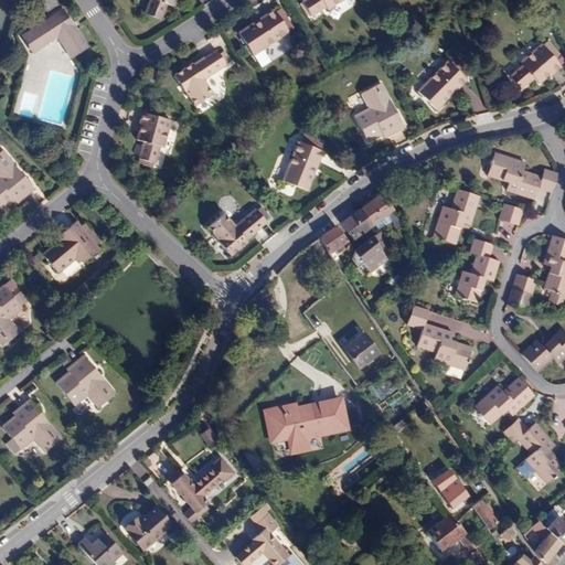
[(59,3),(56,0),(42,0),(40,1),(46,11),(59,3)]
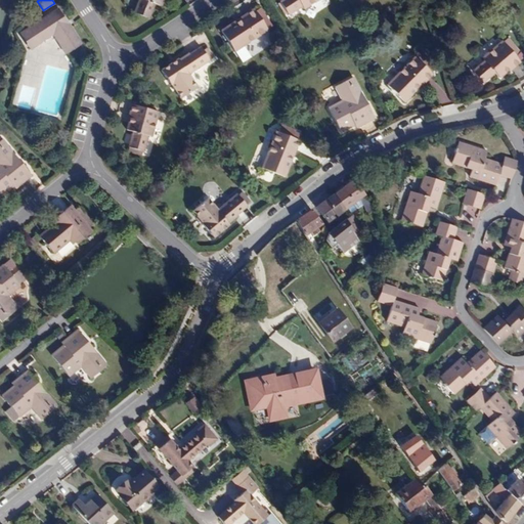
[(138,0),(134,11),(148,18),(155,3),(161,6),(163,0),(138,0)]
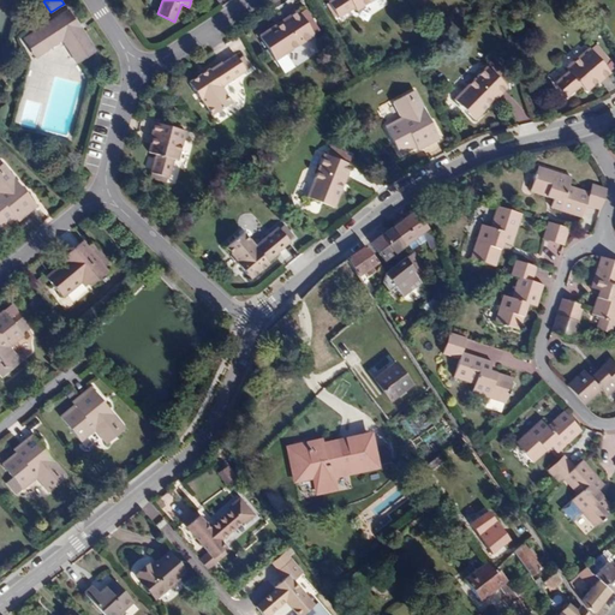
[(358,12),(375,0),(330,0),(328,3),(330,6),(327,9),(334,19),(338,17),(339,19),(356,9),(358,12)]
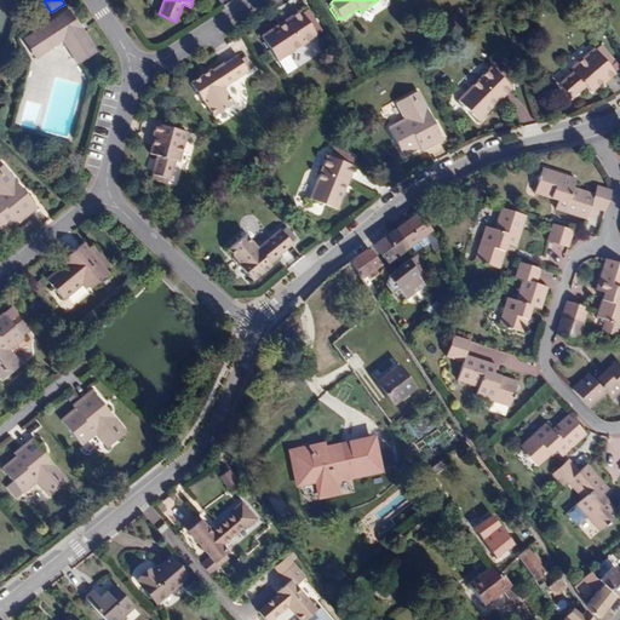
[(96,52),(69,10),(34,32),(46,51),(63,40),(78,63),(96,52)]
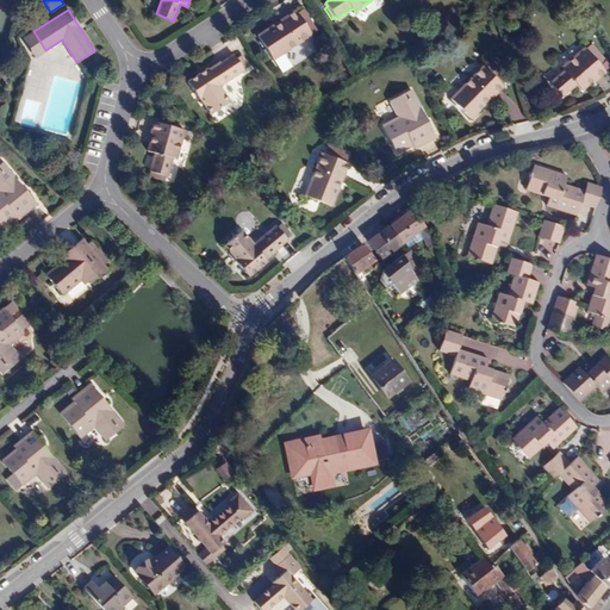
[(298,13),(297,11),(259,37),(273,60),(312,35),(311,35),(307,27),(312,24),(304,10),(298,13)]
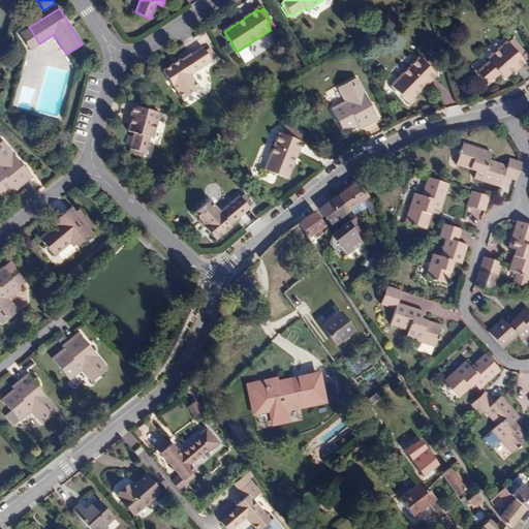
[(271,21),(267,24),(270,30),(275,27),(271,21)]
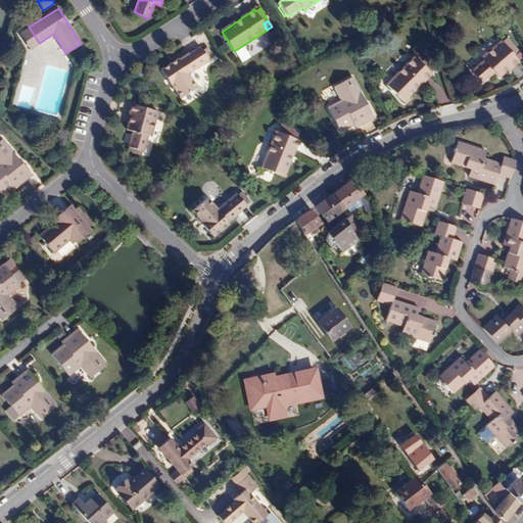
[(39,43),(29,27),(19,33),(31,49),(39,43)]
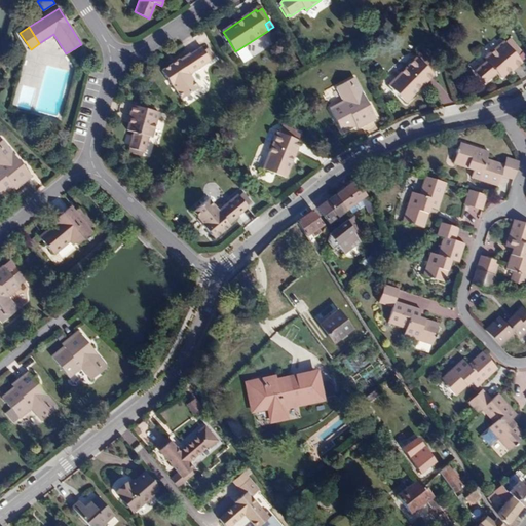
[(523,63),(503,41),(484,58),(486,61),(474,71),(485,84),(497,73),(502,78),(512,71),(513,72),(523,63)]
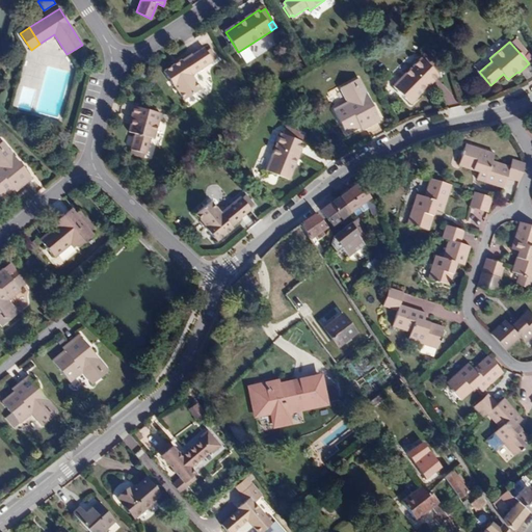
[(200,88),(190,75),(213,61),(205,49),(193,56),(192,55),(183,61),(182,60),(165,72),(175,87),(177,86),(184,99),(200,88)]
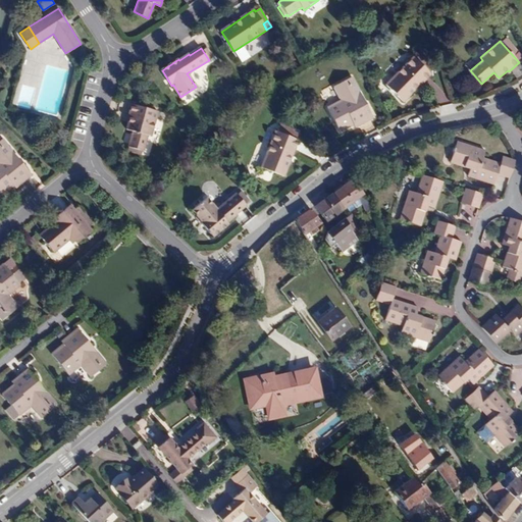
[(403,102),(431,74),(429,72),(426,69),(429,66),(431,64),(420,53),(415,58),(414,57),(386,85),(403,102)]
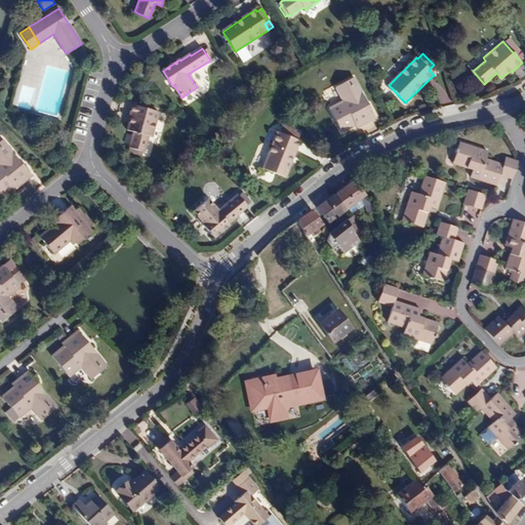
[(358,86),(354,77),(349,80),(354,88),(358,86)]
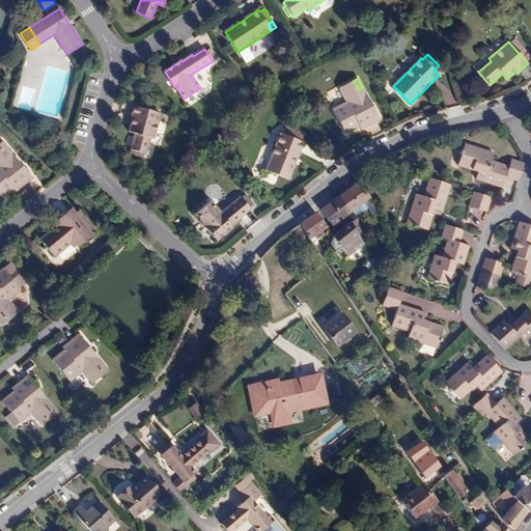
[(380,120),(362,87),(358,89),(353,81),(338,88),(345,103),(333,110),(345,134),(359,127),(361,131),(380,120)]
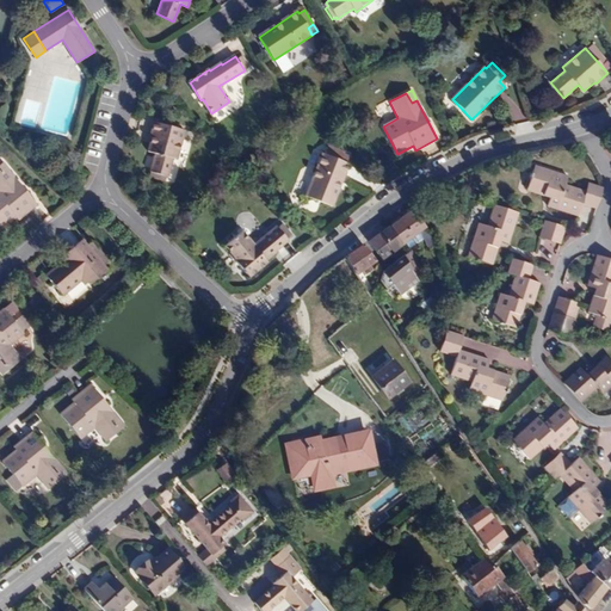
[(178,160),(186,131),(153,123),(148,139),(150,140),(148,152),(154,154),(149,177),(158,179),(159,174),(165,176),(168,177),(174,159),(178,160)]
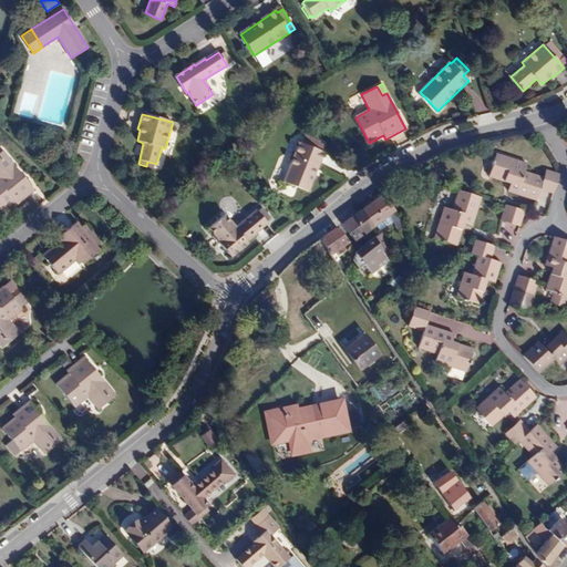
[(308,192),(323,152),(316,148),(317,144),(306,138),(303,144),(300,142),(285,183),(308,192)]
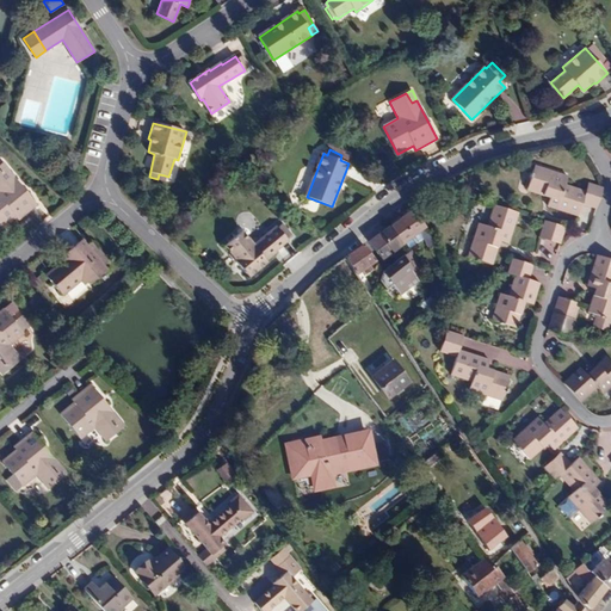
[(37,204),(26,190),(24,192),(16,183),(18,180),(2,162),(0,164),(0,228),(17,215),(22,211),(24,215),(37,204)]
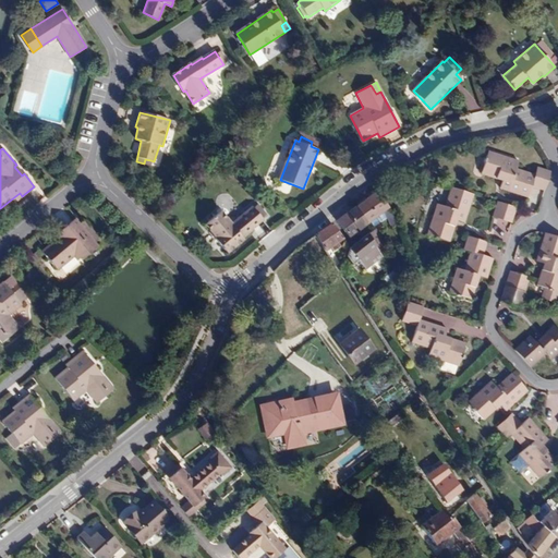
[(544,190),(548,176),(549,172),(549,171),(537,167),(534,174),(516,168),(518,161),(487,150),(481,172),(501,180),(499,187),(528,197),(532,185),(544,190)]
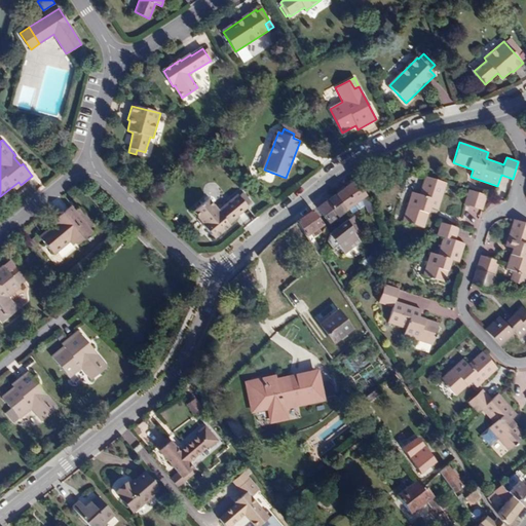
[(23,163),(15,155),(13,157),(21,165),(23,163)]
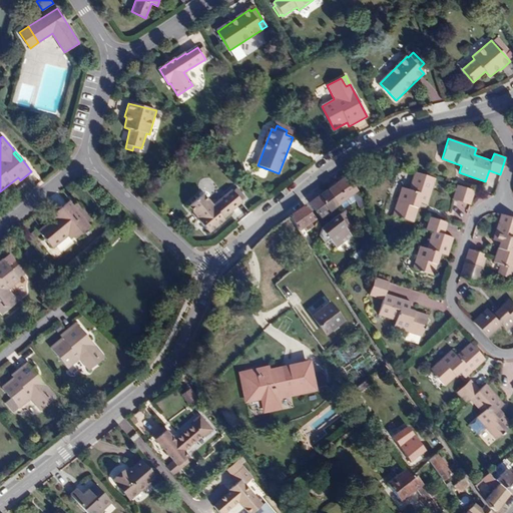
[(427,205),(435,179),(414,172),(408,190),(401,188),(393,214),(413,221),(420,202),(427,205)]
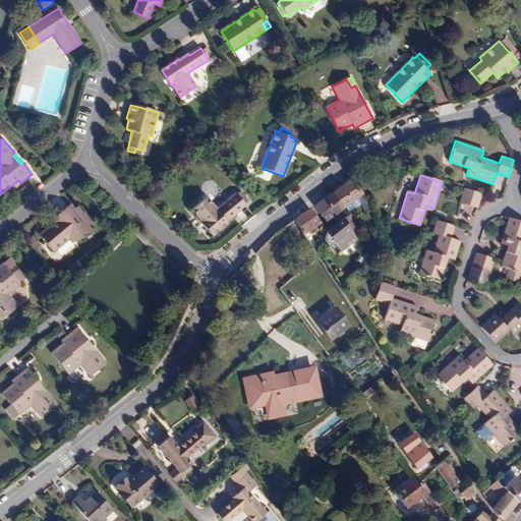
[(366,200),(361,191),(355,183),(351,177),(332,191),(344,208),(348,213),(361,204),(365,212),(370,209),(366,200)]
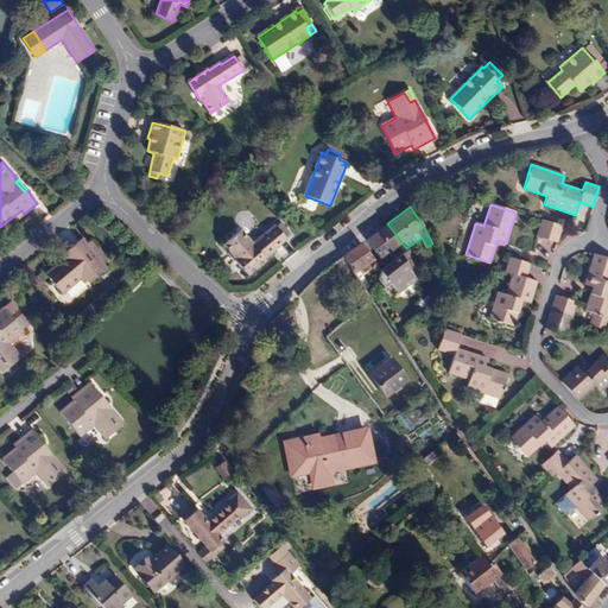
[(558,241),(562,228),(540,221),(536,234),(557,242),(558,241)]
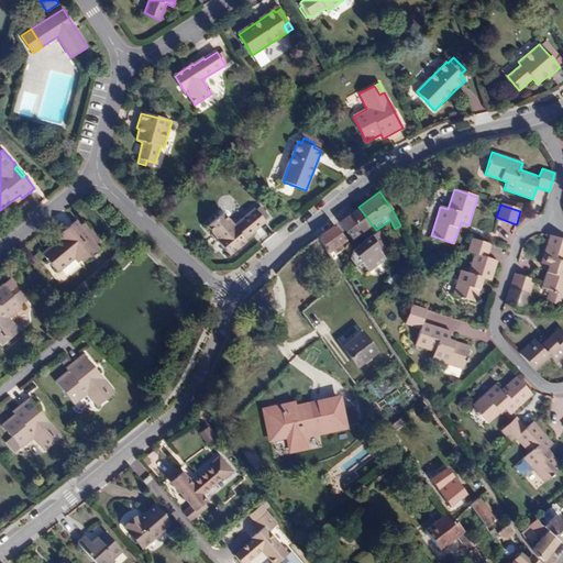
[(244,240),(255,232),(254,231),(266,221),(265,220),(268,217),(261,207),(256,210),(255,209),(234,227),(224,214),(208,228),(218,240),(219,239),(231,253),(245,242),(244,240)]
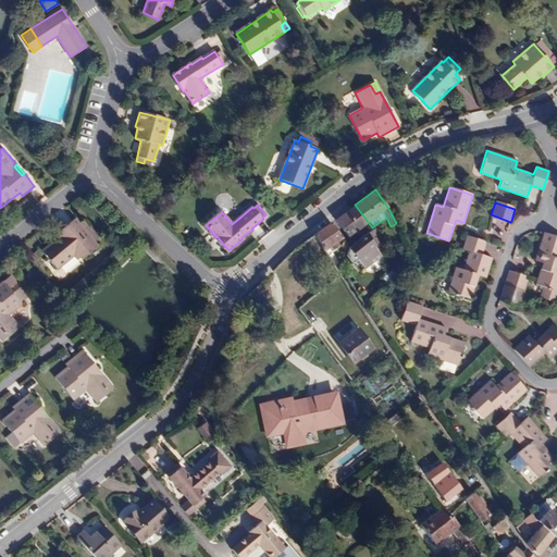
[(368,222),(355,205),(336,220),(349,236),(368,222)]
